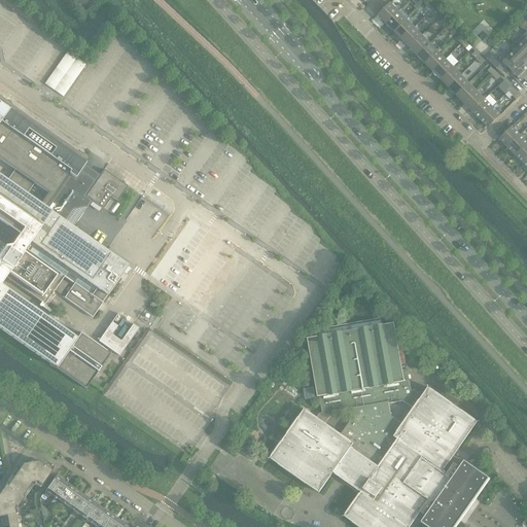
[(378,16),(386,25),(398,12),(390,4),(378,16)]
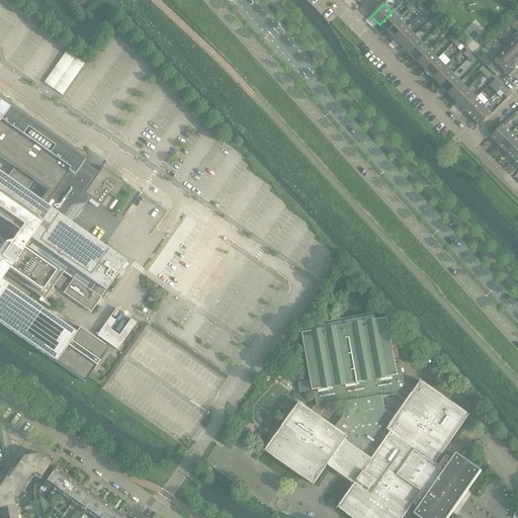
[(392,12),(379,24),(387,32),(400,19),(399,19),(402,16),(395,9),(392,12)]
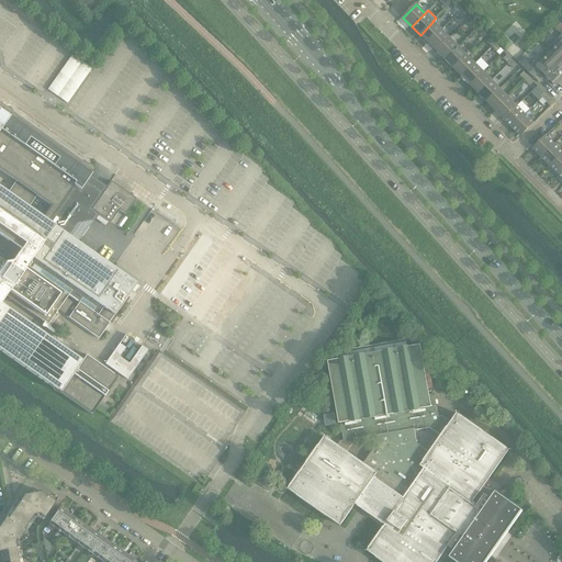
[(434,21),(420,35),(428,43),(441,30),(434,21)]
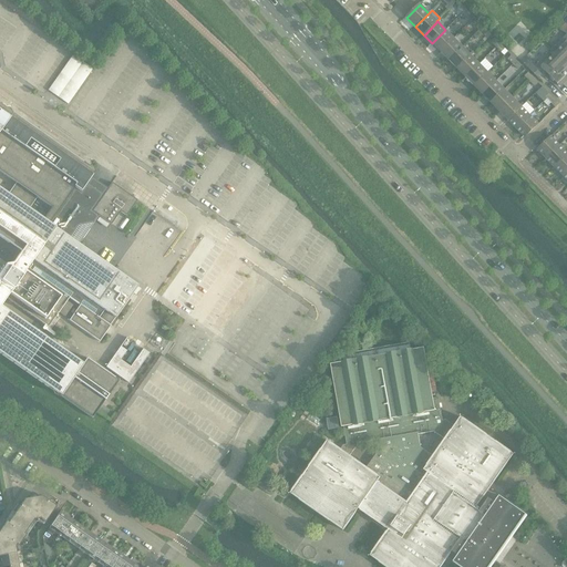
[(445,30),(432,43),(441,52),(454,39),(445,30)]
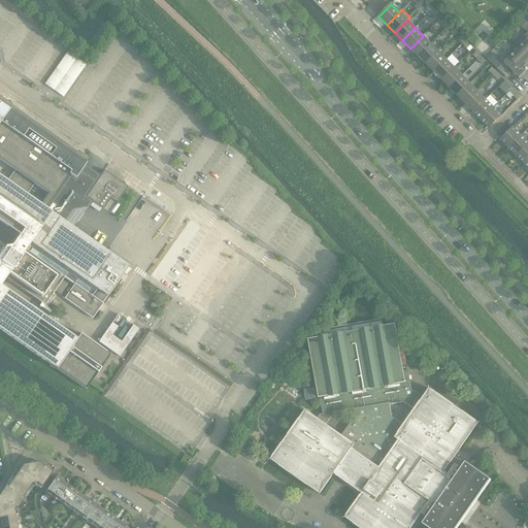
[(521,46),(517,51),(524,58),(527,54),(527,36),(526,35),(518,43),(521,46)]
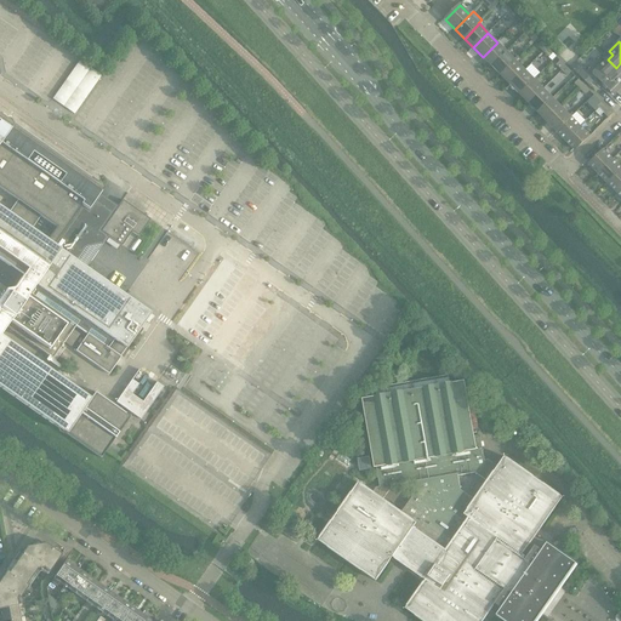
[(497,43),(483,57),(491,67),(507,52),(497,43)]
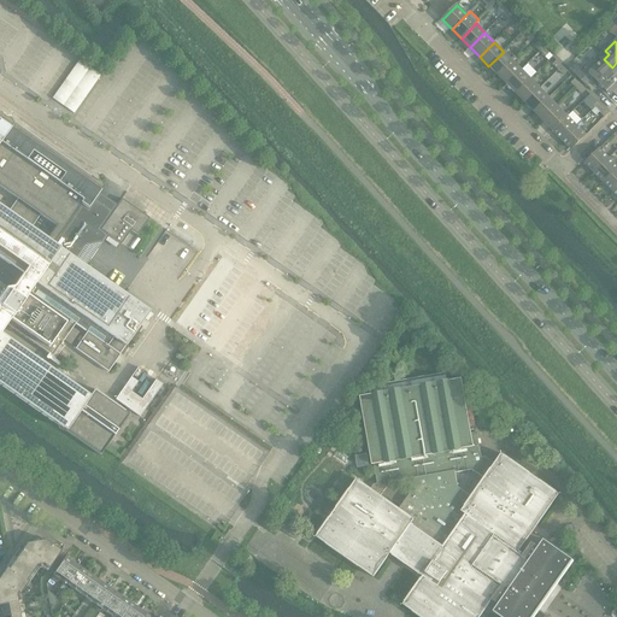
[(504,52),(488,66),(498,75),(512,60),(504,52)]
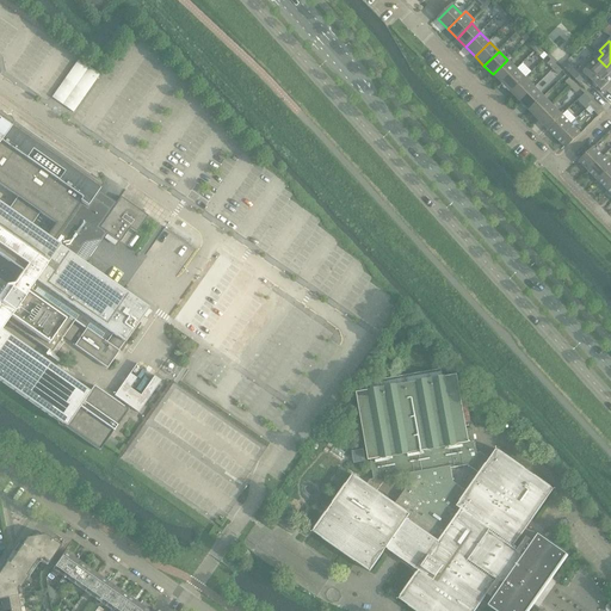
[(578,72),(574,67),(568,73),(579,84),(587,76),(592,81),(606,67),(598,59),(593,63),(590,60),(578,72)]
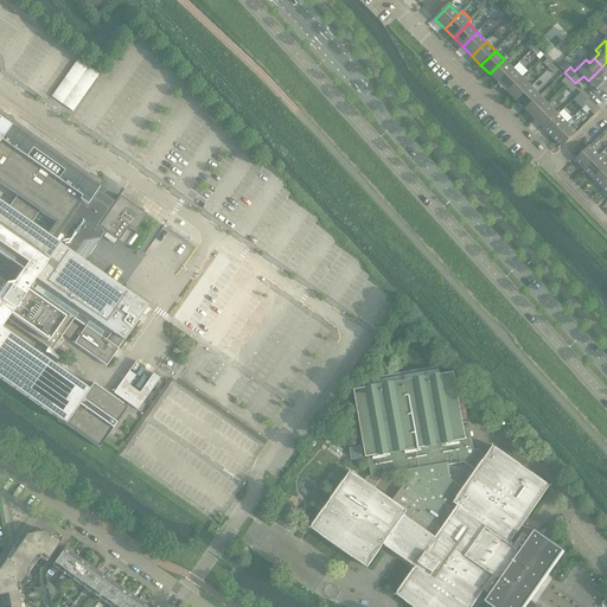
[(504,59),(490,74),(499,83),(513,69),(504,59)]
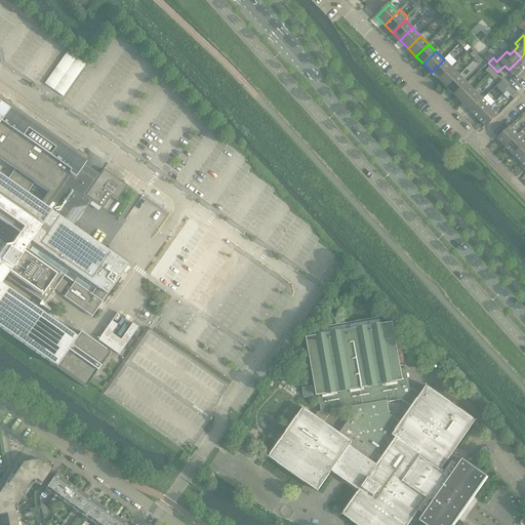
[(524,62),(521,57),(509,70),(519,81),(524,75),(524,70),(524,69),(524,62)]
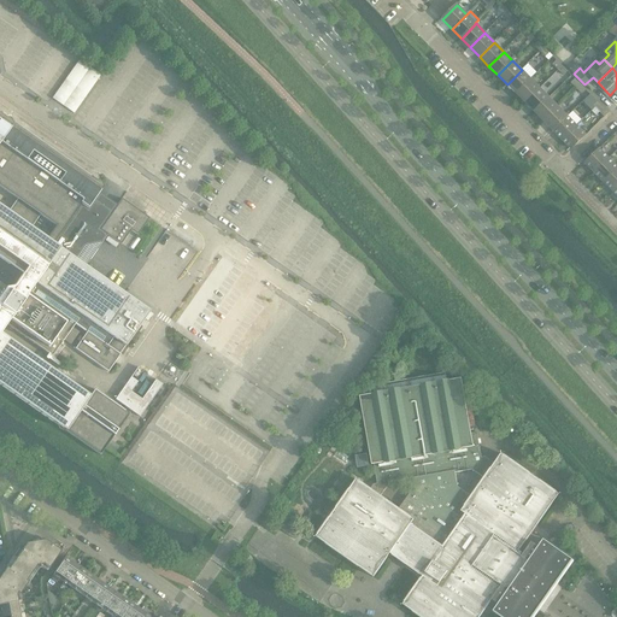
[(522,70),(507,84),(516,94),(530,80),(522,70)]
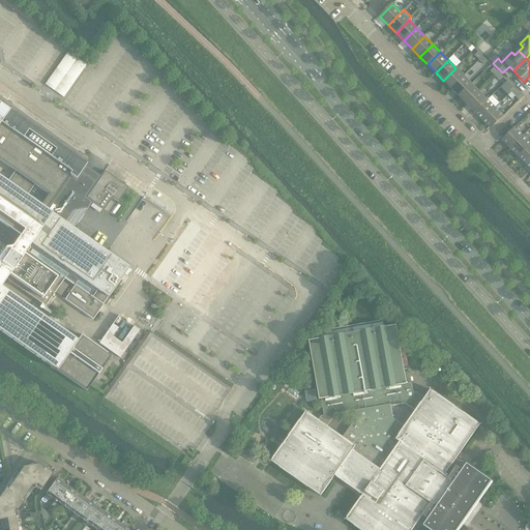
[(455,68),(443,81),(451,89),(464,77),(455,68)]
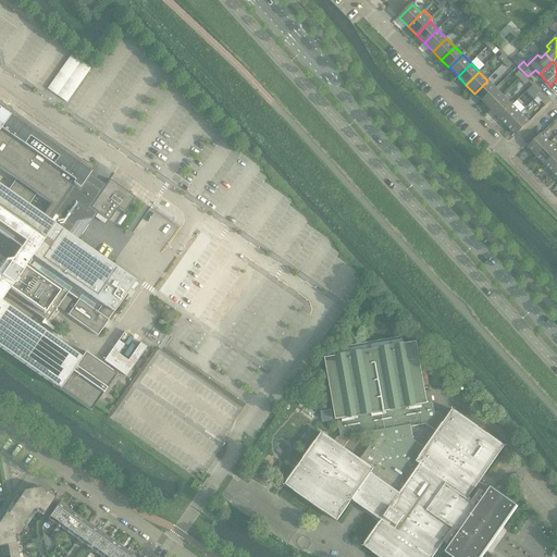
[(487,81),(474,94),(482,101),(496,88),(487,81)]
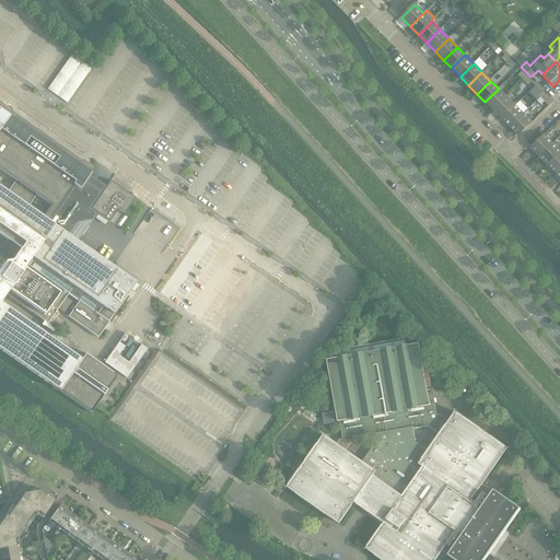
[(499,89),(485,102),(493,111),(506,97),(499,89)]
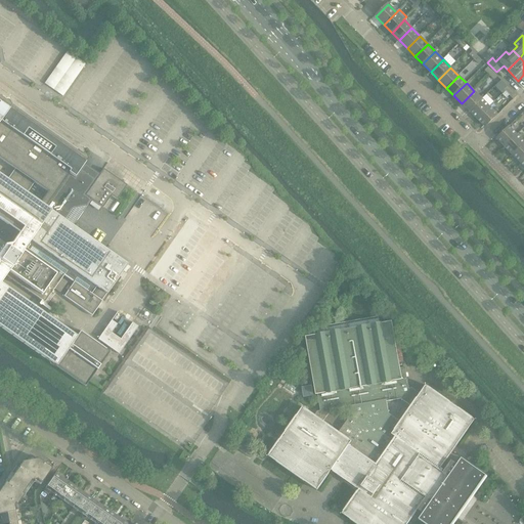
[(474,91),(462,103),(470,112),(482,99),(474,91)]
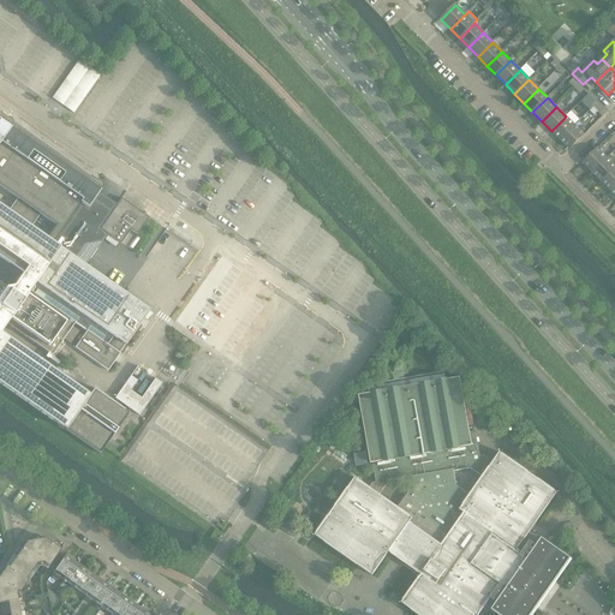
[(566,117),(551,131),(560,139),(574,125),(579,120),(571,112),(566,117)]
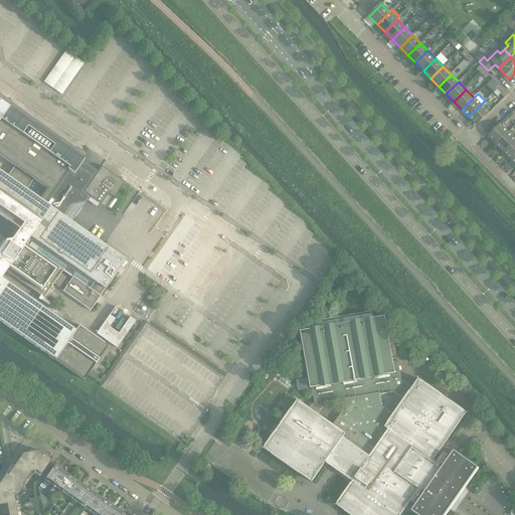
[(0,321),(49,356),(49,357),(49,358),(50,358),(51,359),(52,359),(53,359),(54,359),(83,380),(88,375),(109,346),(78,325),(75,331),(1,279),(6,272),(44,298),(62,272),(72,278),(62,292),(91,311),(101,297),(101,296),(105,289),(106,290),(126,260),(61,214),(66,208),(68,204),(70,205),(84,203),(90,196),(101,204),(110,193),(115,197),(125,182),(102,166),(93,179),(87,175),(77,169),(87,156),(86,155),(86,154),(84,154),(84,153),(83,152),(82,152),(81,151),(80,151),(10,103),(10,102),(9,101),(9,100),(8,100),(7,99),(6,99),(5,99),(0,95),(0,321)]
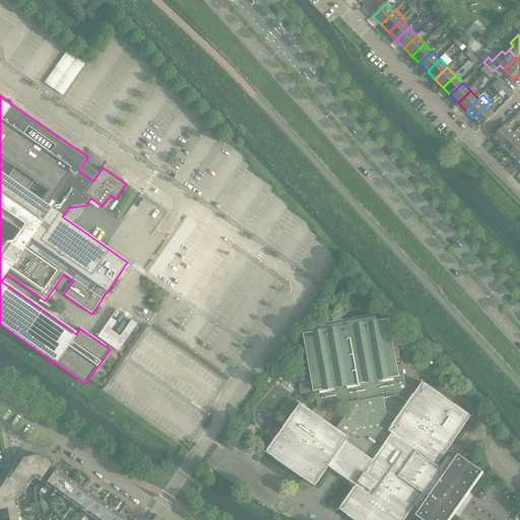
[(485,106),(473,118),(481,126),(494,114),(485,106)]
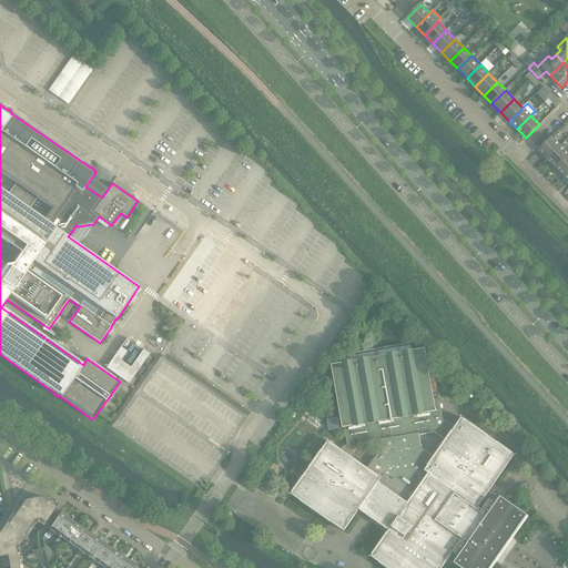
[(538,151),(547,160),(560,146),(551,138),(538,151)]
